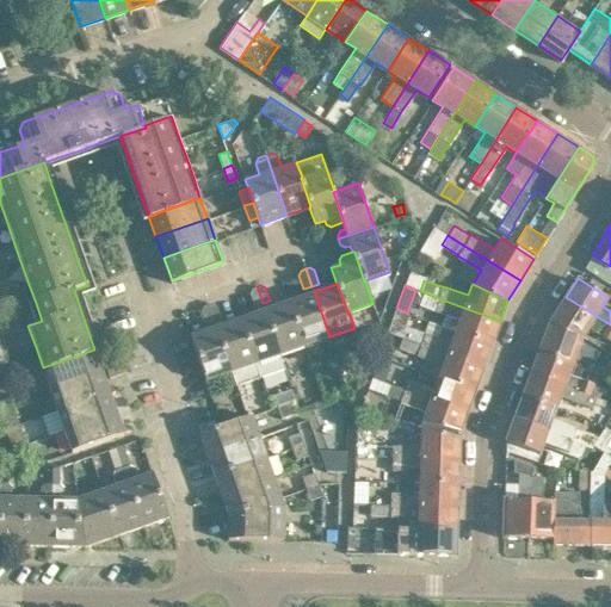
[(263,303),(257,286),(252,287),(251,292),(255,305),(263,303)]
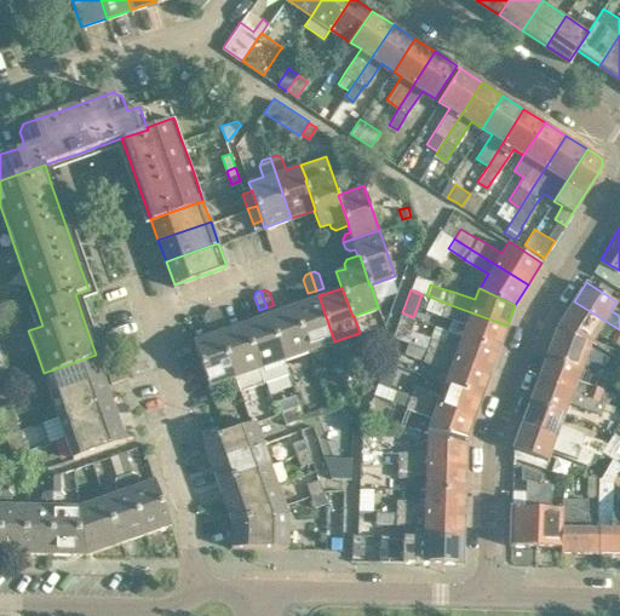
[(423,294),(418,305),(440,314),(452,317),(447,329),(499,349),(507,326),(445,303),(426,295),(423,294)]
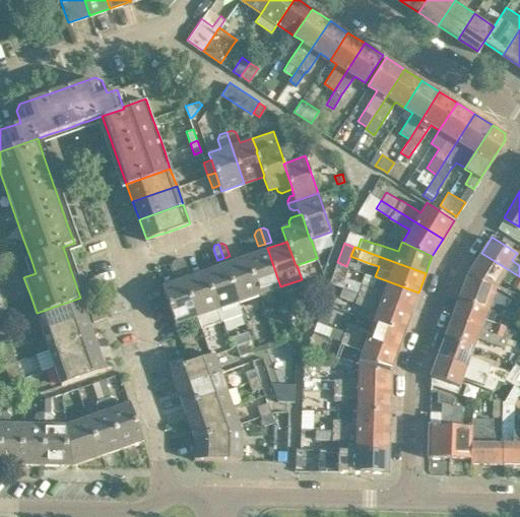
[(267,248),(246,256),(259,294),(280,286),(267,248)]
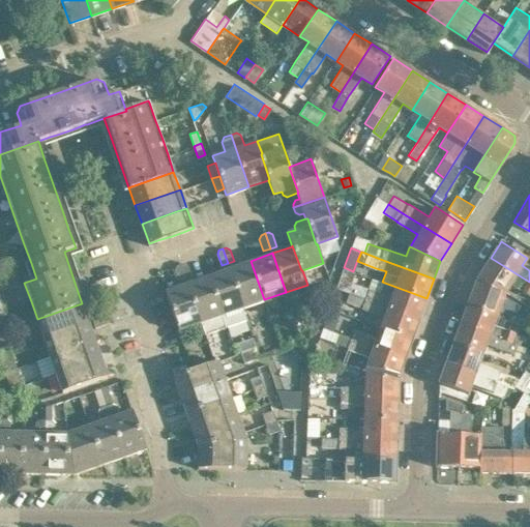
[(529,282),(491,258),(480,274),(505,291),(511,283),(529,294),(529,282)]
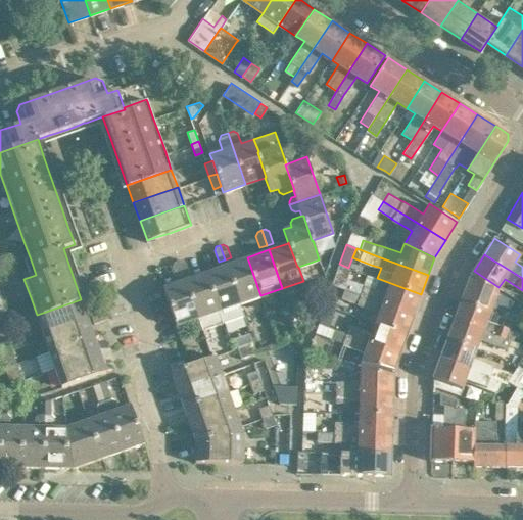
[(239,303),(260,295),(247,257),(226,265),(239,303)]
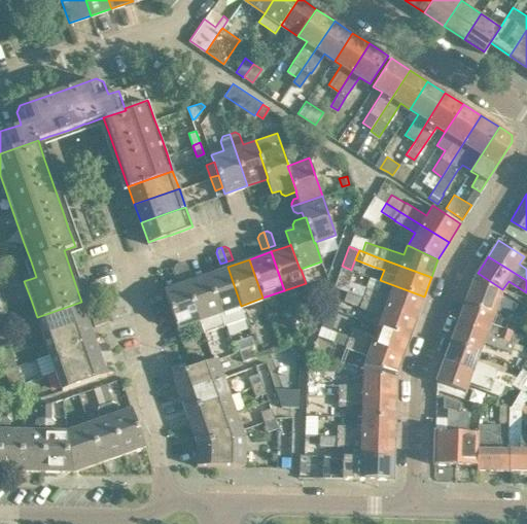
[(186,263),(182,260),(179,262),(184,276),(190,274),(186,263)]
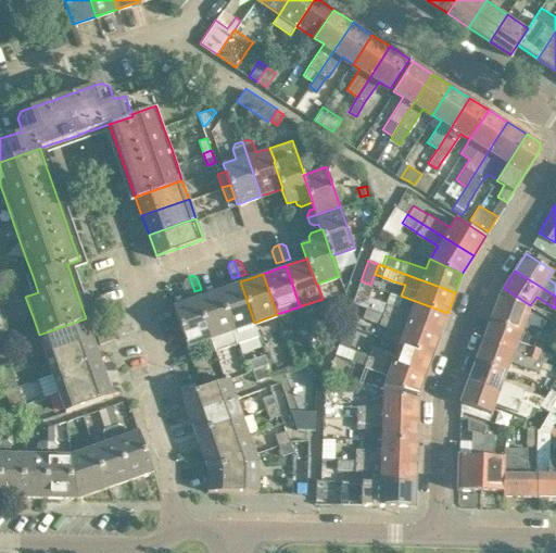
[(194,291),(189,276),(186,277),(184,281),(188,294),(194,291)]
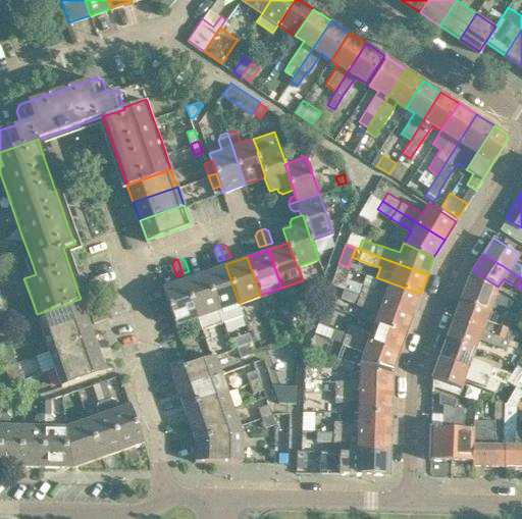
[(341,287),(348,267),(338,263),(331,283),(341,287)]
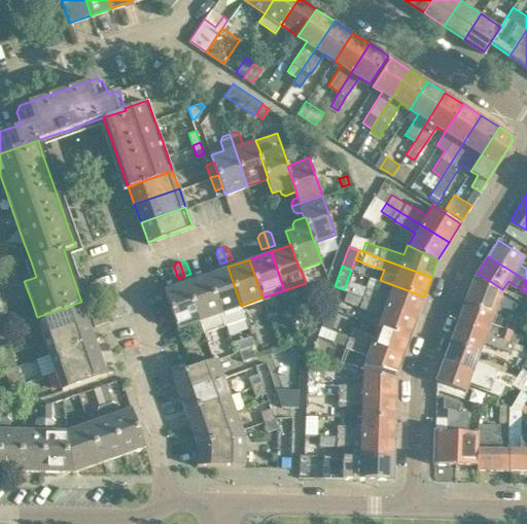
[(245,317),(241,306),(227,267),(207,274),(221,314),(224,324),(245,317)]
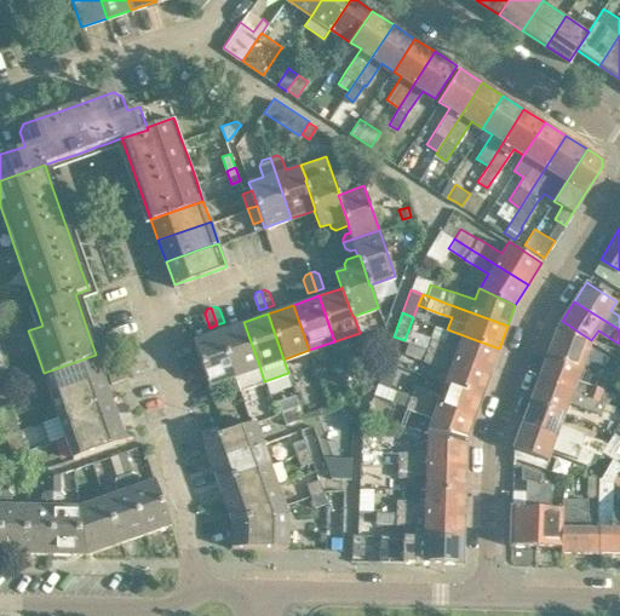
[(264,381),(260,369),(244,322),(219,330),(235,376),(240,390),(264,381)]
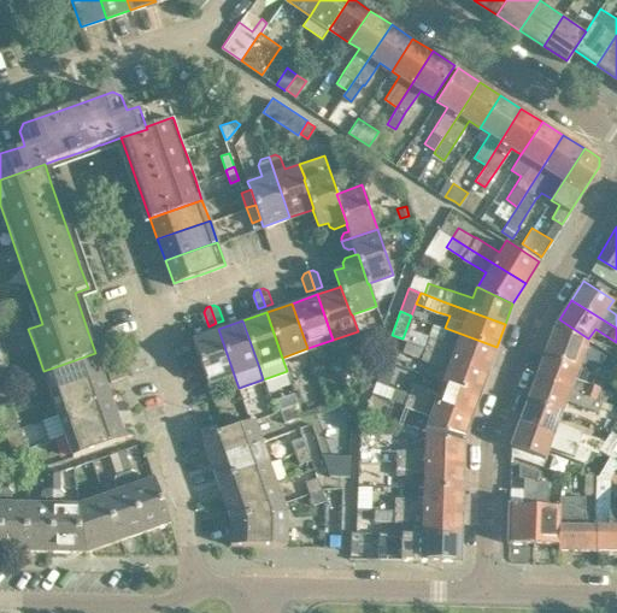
[(554,326),(545,354),(577,365),(583,367),(583,366),(587,355),(601,361),(605,353),(586,342),(557,324),(554,326)]
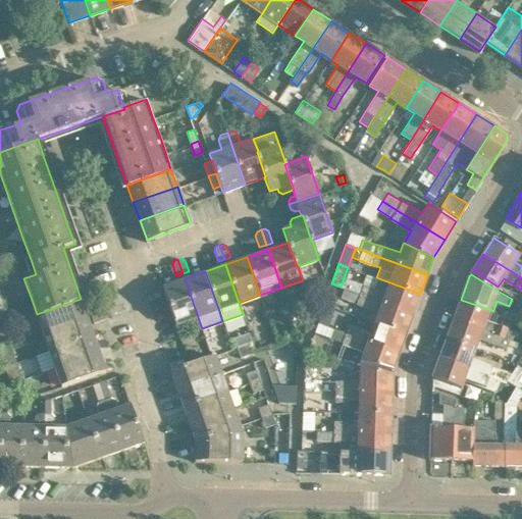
[(353,279),(349,290),(360,294),(413,313),(420,294),(376,277),(373,287),(362,283),(353,279)]
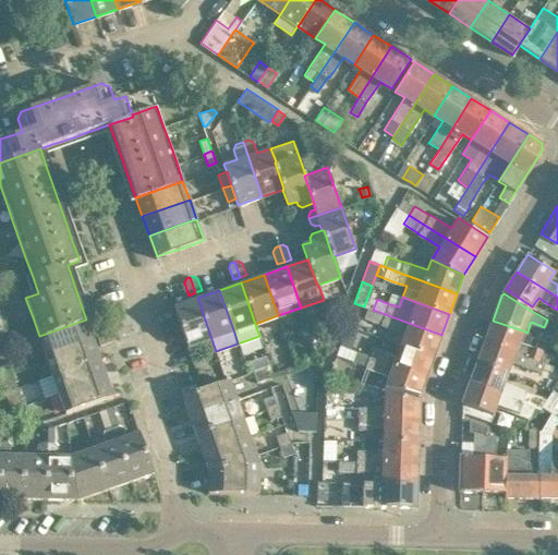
[(197,298),(173,306),(174,306),(189,347),(211,339),(197,298)]
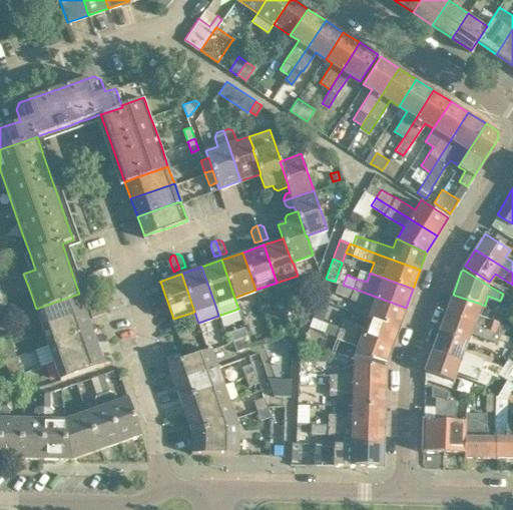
[(332,290),(335,282),(326,279),(323,287),(332,290)]
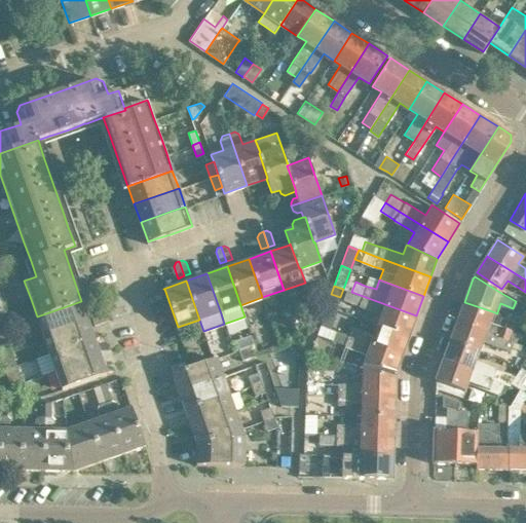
[(416,315),(363,296),(346,290),(342,299),(359,305),(381,313),(378,324),(409,335),(416,315)]
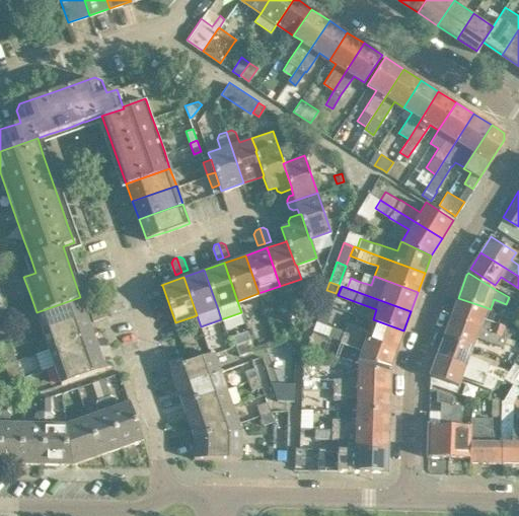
[(80,297),(36,312),(43,330),(86,314),(80,297)]
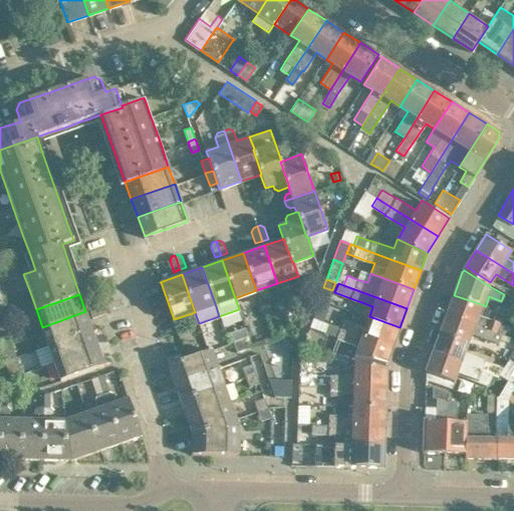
[(454,295),(447,312),(498,331),(501,322),(478,313),(481,304),(454,295)]
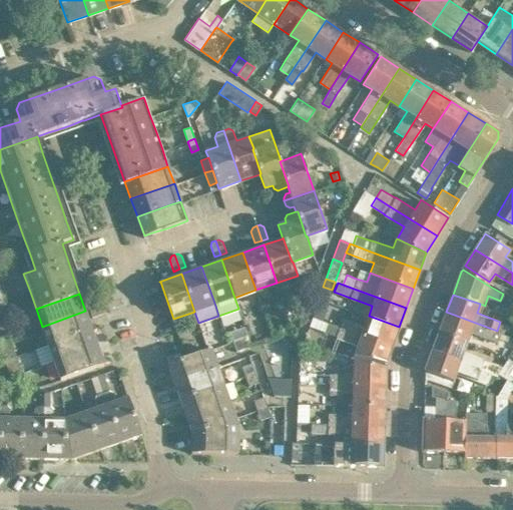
[(313,317),(322,321),(329,301),(319,298),(313,317)]
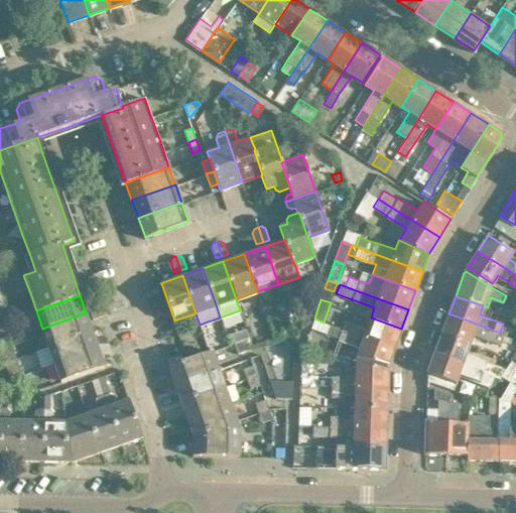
[(91,311),(105,306),(104,303),(100,301),(89,305),(91,311)]
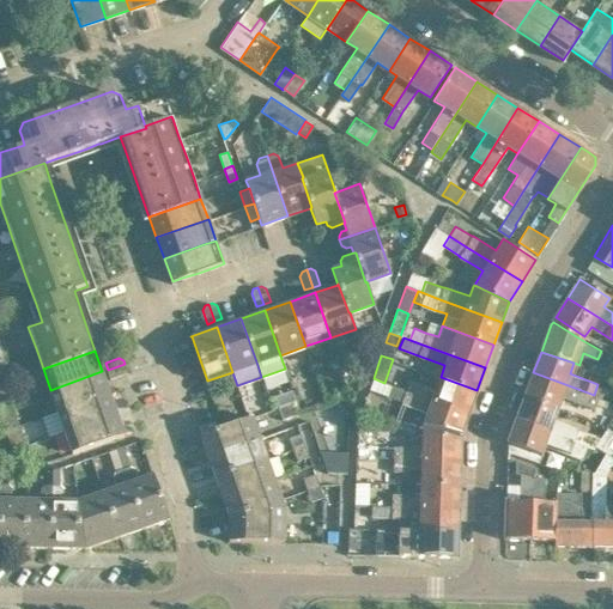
[(127,369),(125,364),(108,370),(110,378),(125,373),(127,369)]
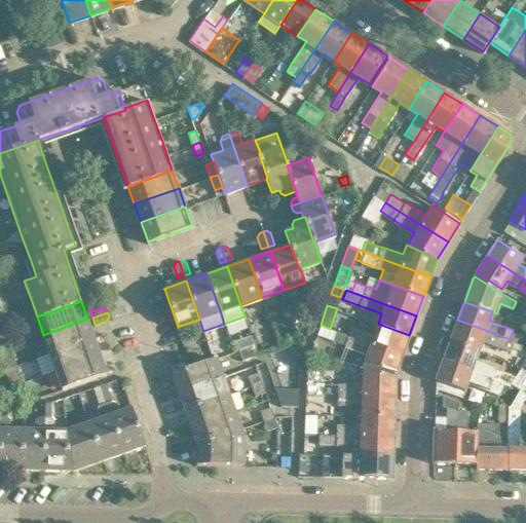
[(43,335),(49,351),(94,336),(94,335),(90,326),(87,319),(43,335)]
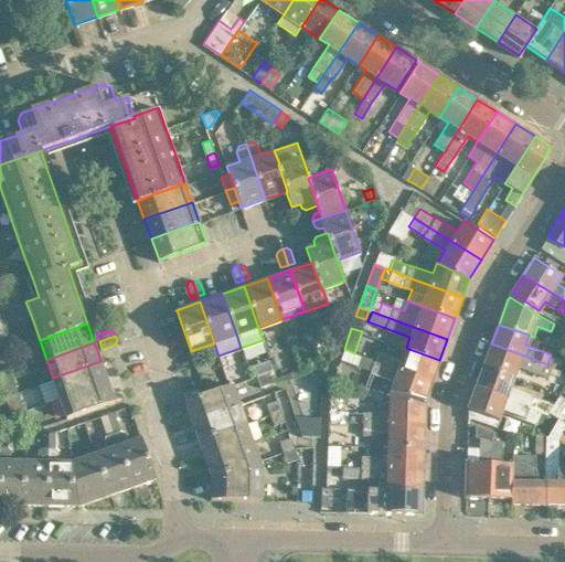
[(491,343),(482,368),(498,373),(499,369),(514,374),(518,364),(547,375),(552,366),(547,364),(491,343)]
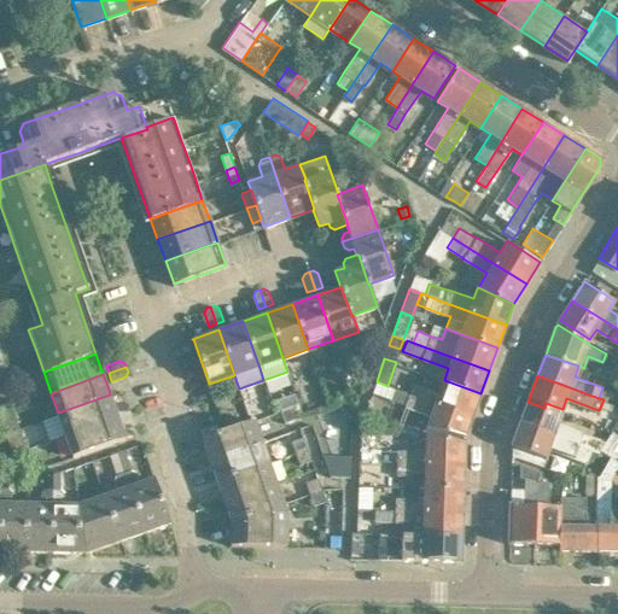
[(413,382),(408,393),(471,416),(481,393),(444,380),(439,392),(413,382)]
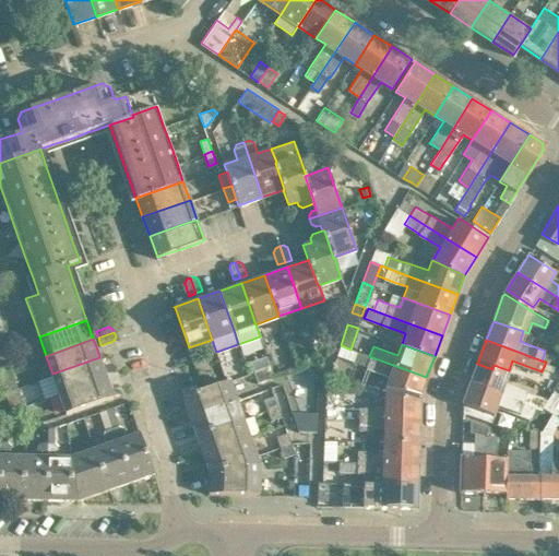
[(545,351),(542,361),(546,362),(549,363),(552,353),(545,351)]
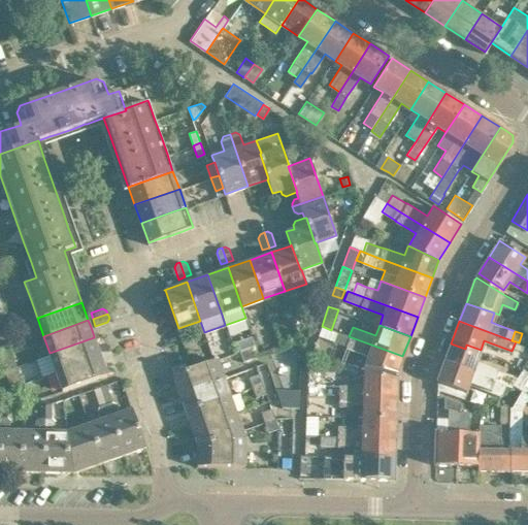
[(402,356),(349,336),(336,332),(333,341),(345,347),(368,355),(364,366),(396,373),(402,356)]
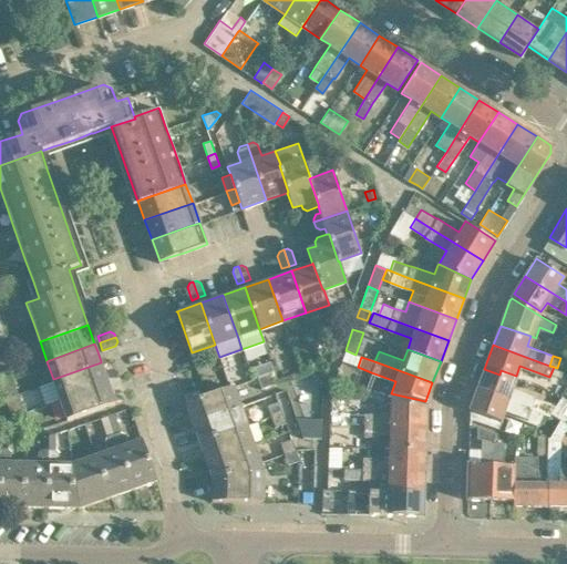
[(53,379),(60,399),(107,382),(101,362),(53,379)]
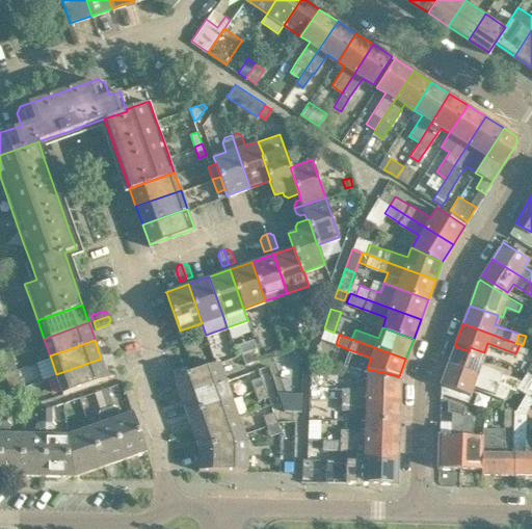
[(454,346),(448,365),(508,387),(514,389),(515,388),(521,380),(480,365),(484,352),(470,347),(469,351),(454,346)]
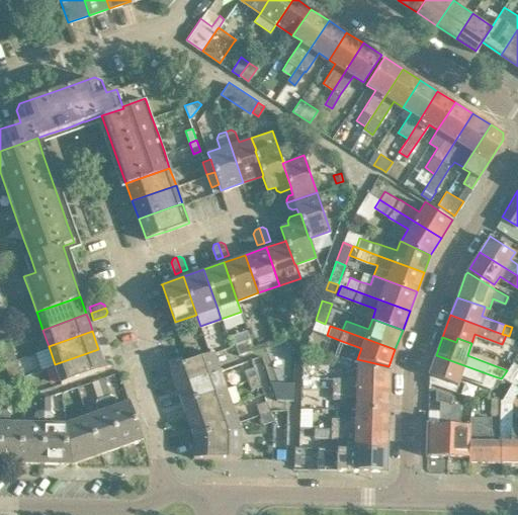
[(246,340),(232,345),(236,355),(250,350),(246,340)]
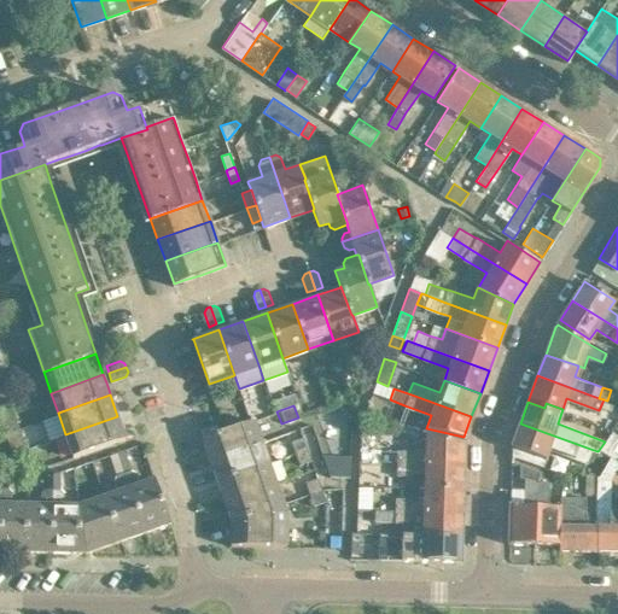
[(65,434),(73,456),(126,438),(117,416),(65,434)]
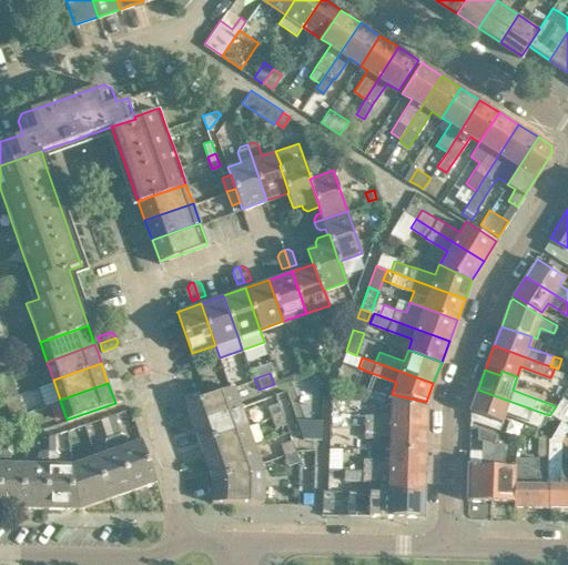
[(234,385),(206,395),(185,403),(193,423),(241,405),(234,385)]
